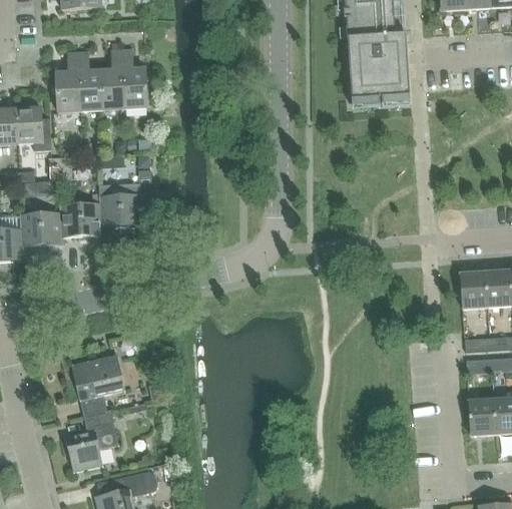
[(62,0),(62,10),(102,9),(101,0),(62,0)]
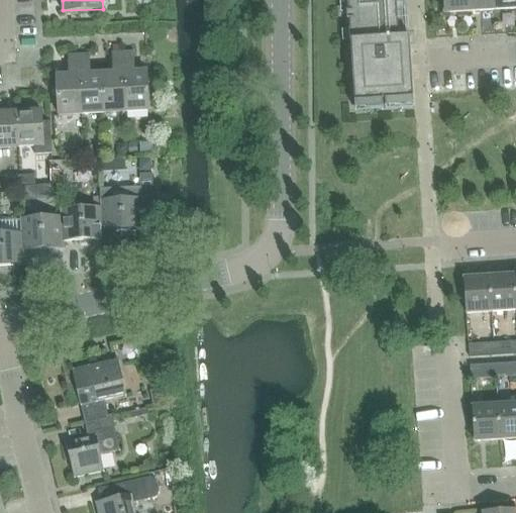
[(346,0),(353,100),(413,97),(409,34),(398,35),(395,0),(346,0)]
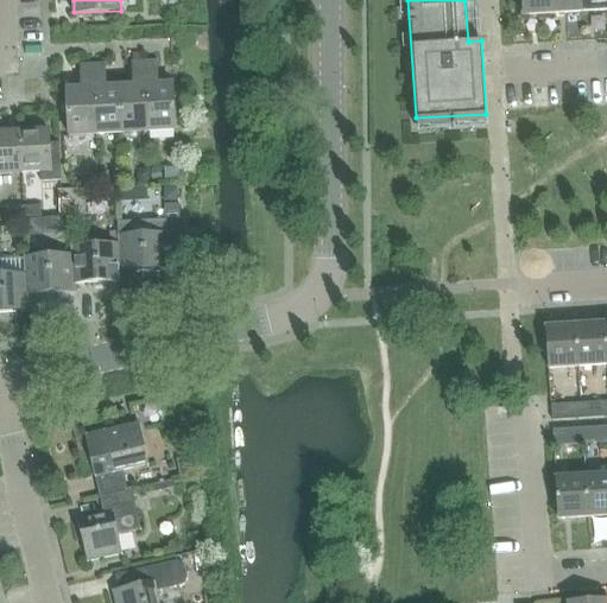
[(550,10),(551,10),(550,0),(520,0),(522,12),(536,11),(538,17),(549,16),(550,10)]
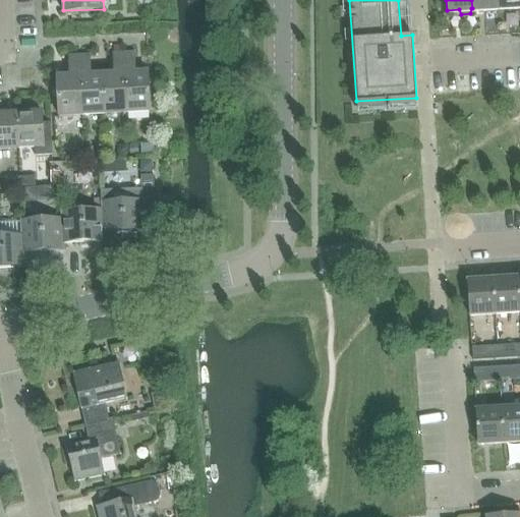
[(498,7),(497,0),(471,0),(472,8),(498,7)]
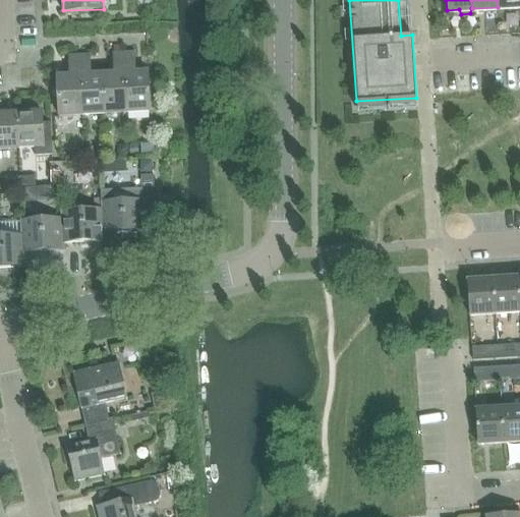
[(112,70),(100,71),(103,113),(125,112),(121,51),(111,52),(112,70)]
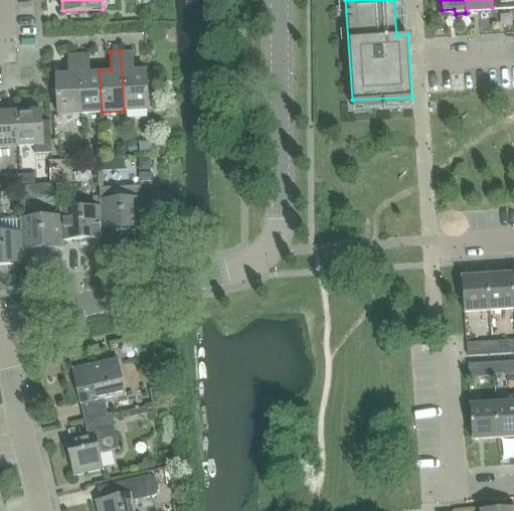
[(130,50),(120,50),(124,111),(146,110),(144,68),(131,69),(130,50)]
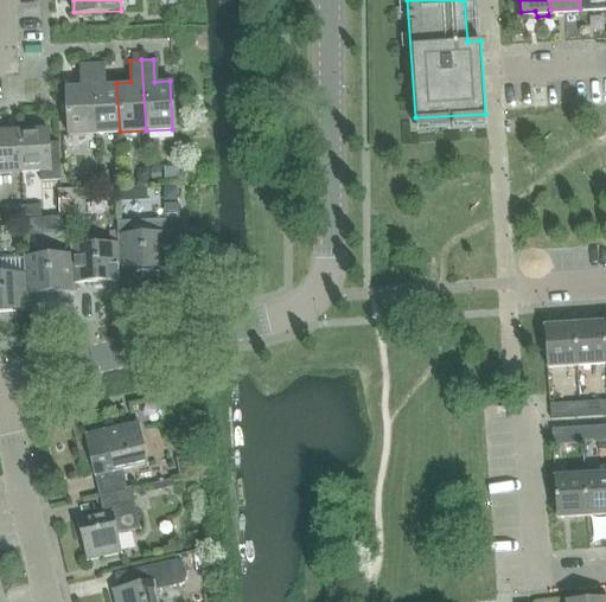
[(93,134),(89,62),(78,63),(80,85),(64,87),(67,135),(93,134)]
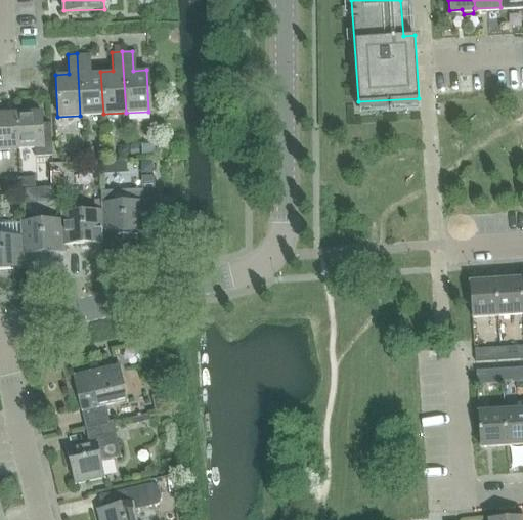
[(87,53),(77,53),(80,116),(103,114),(100,72),(88,73),(87,53)]
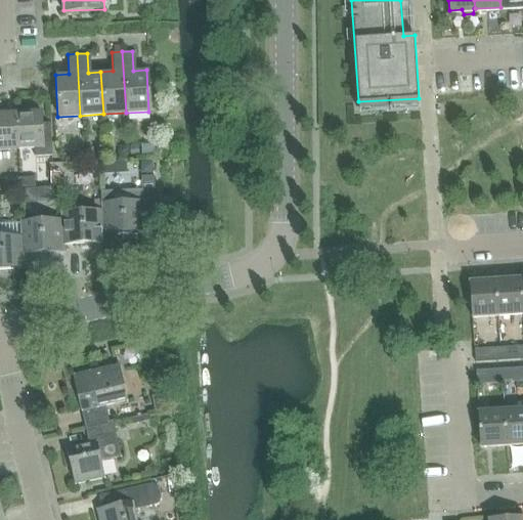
[(0,147),(16,147),(15,113),(15,111),(13,111),(12,109),(4,110),(4,113),(0,113),(0,147)]
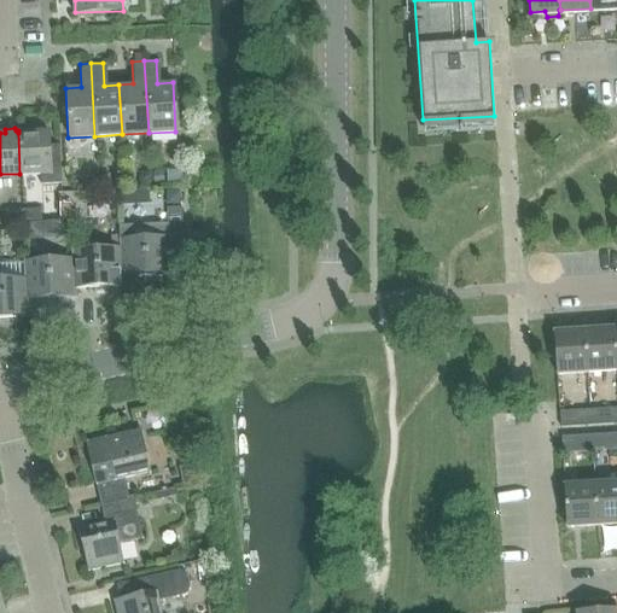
[(41,180),(60,180),(58,141),(48,141),(47,130),(45,130),(44,128),(34,128),(34,132),(18,133),(19,174),(41,173),(41,180)]
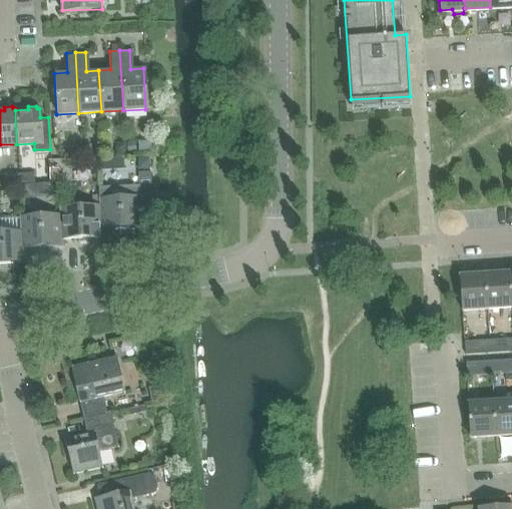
[(137,184),(97,187),(98,203),(99,203),(100,228),(141,226),(140,207),(151,206),(149,171),(136,171),(137,184)]
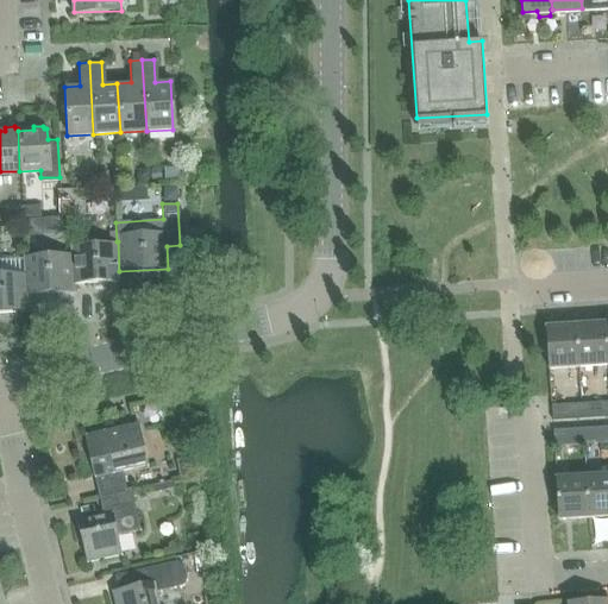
[(22,214),(22,205),(5,205),(5,214),(22,214)]
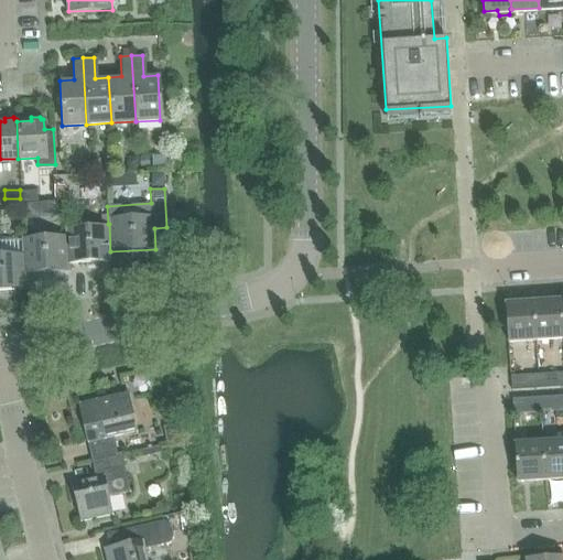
[(20,190),(20,198),(36,198),(36,190),(20,190)]
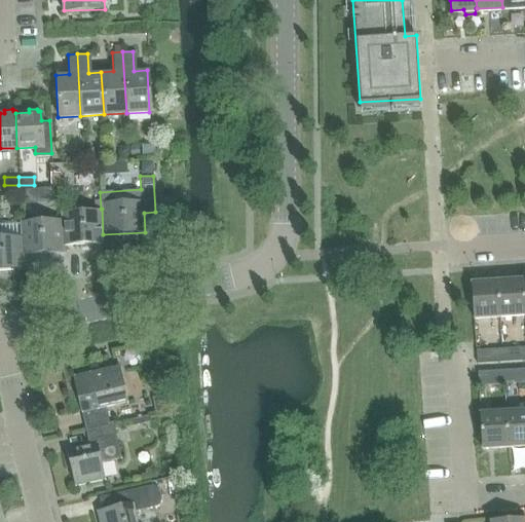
[(33,187),(23,187),(23,201),(34,200),(33,187)]
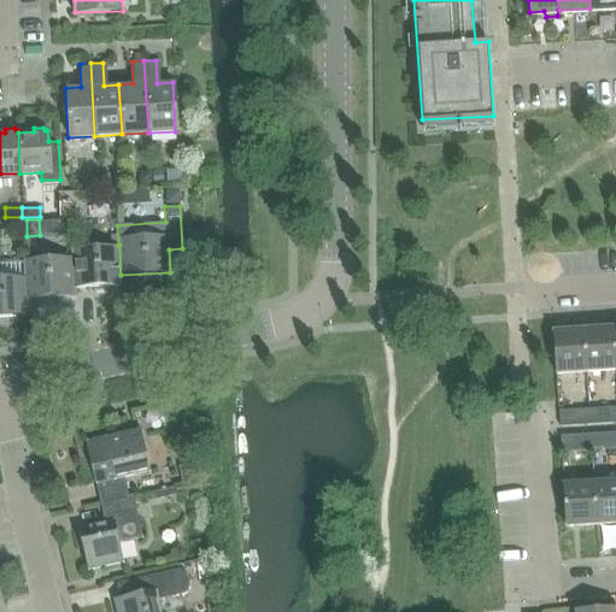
[(118,245),(71,247),(71,256),(74,286),(122,283),(121,275),(119,245),(118,245)]
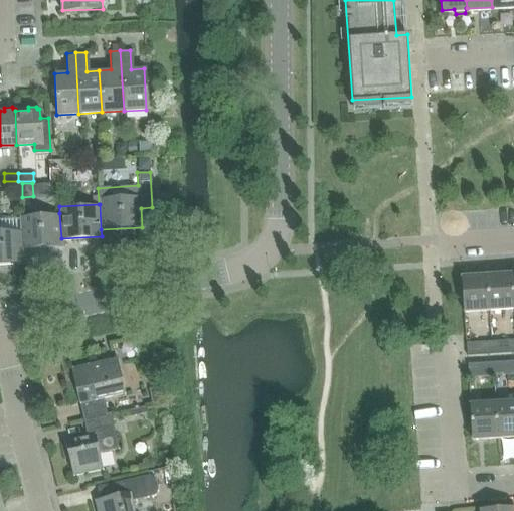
[(59,213),(19,215),(19,217),(20,227),(22,227),(23,247),(61,245),(61,238),(59,213)]
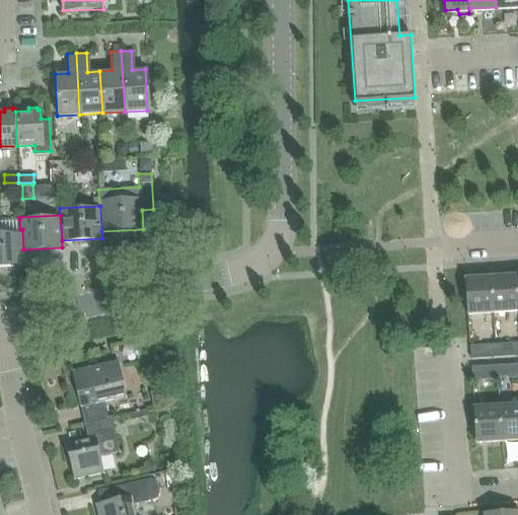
[(0,264),(23,263),(23,249),(22,229),(20,229),(19,219),(0,219),(0,264)]
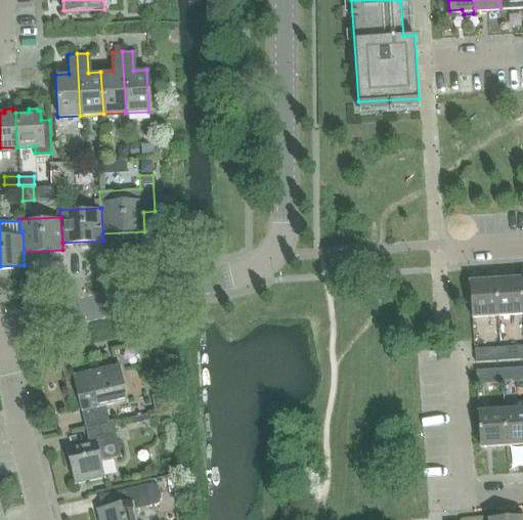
[(520,276),(494,278),(497,312),(522,311),(520,276)]
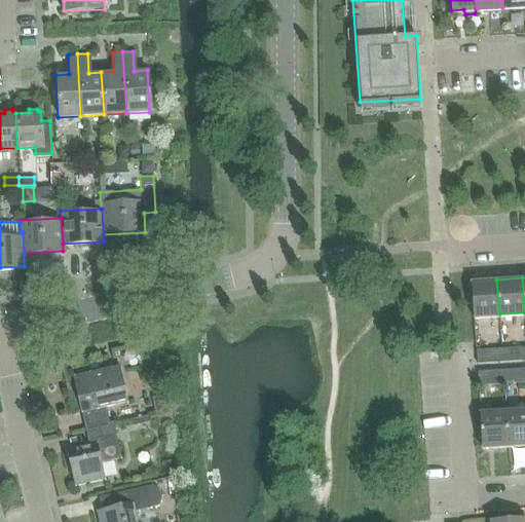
[(499,313),(496,280),(472,281),(474,315),(499,313)]
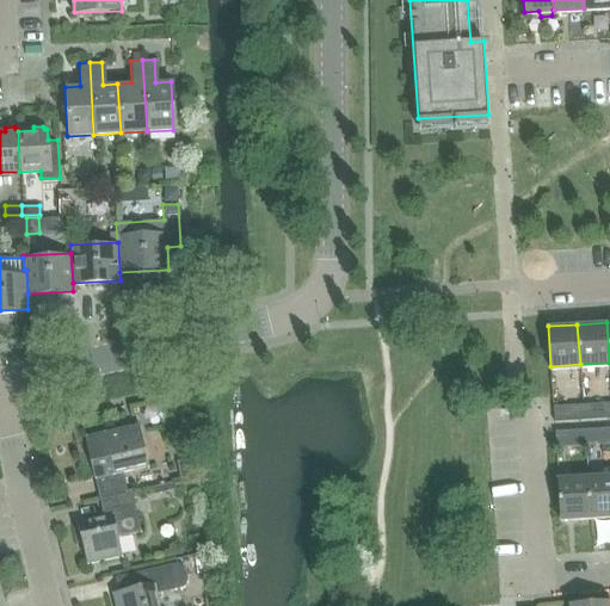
[(581,401),(583,416),(602,415),(601,400),(581,401)]
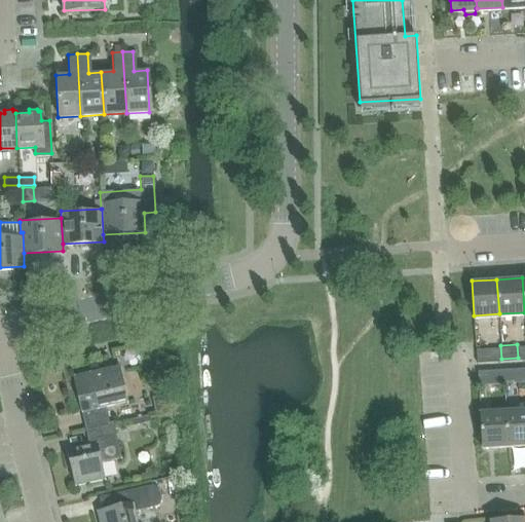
[(492,360),(491,346),(476,347),(477,361),(492,360)]
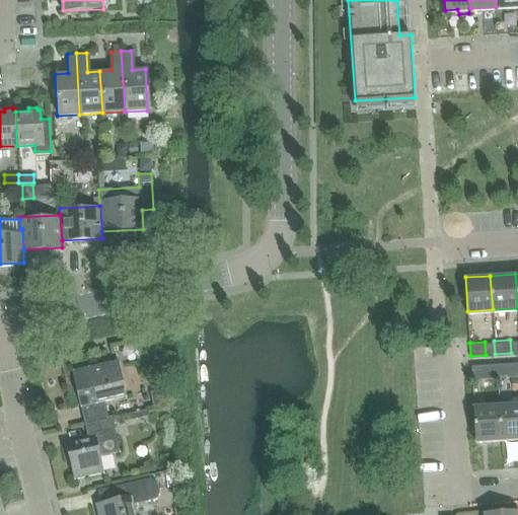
[(117,359),(71,369),(83,421),(107,415),(103,399),(125,394),(117,359)]
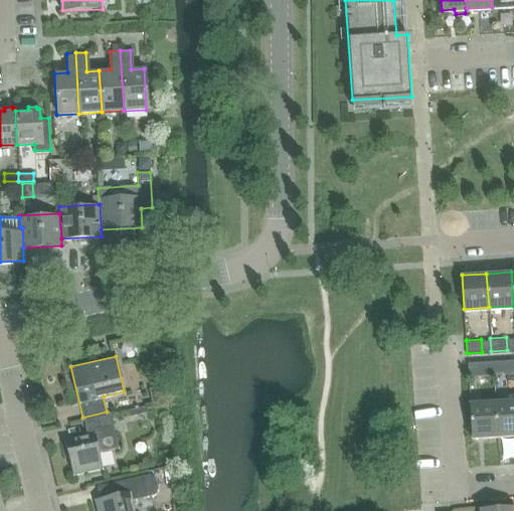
[(513,357),(501,359),(501,372),(513,371),(513,357)]
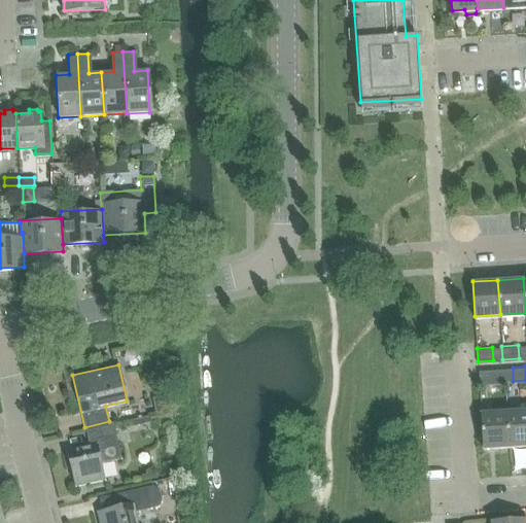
[(487,369),(488,383),(504,382),(503,368),(487,369)]
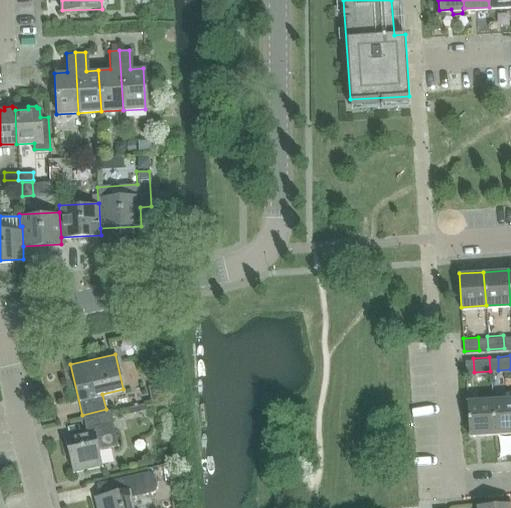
[(510,397),(491,398),(494,433),(510,431),(510,397)]
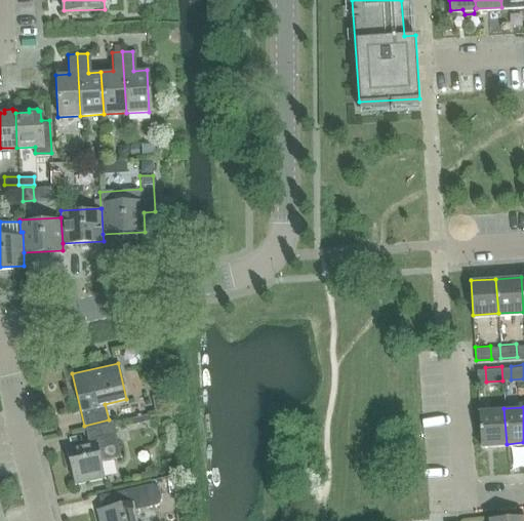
[(507,444),(504,408),(479,410),(481,445),(507,444)]
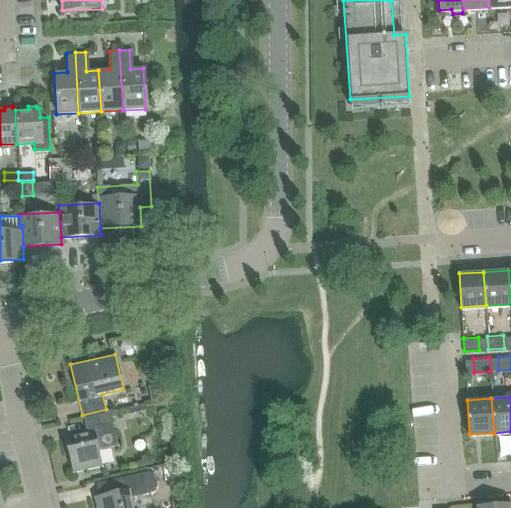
[(106,409),(82,415),(86,431),(64,436),(72,472),(101,465),(97,449),(118,444),(109,408),(106,409)]
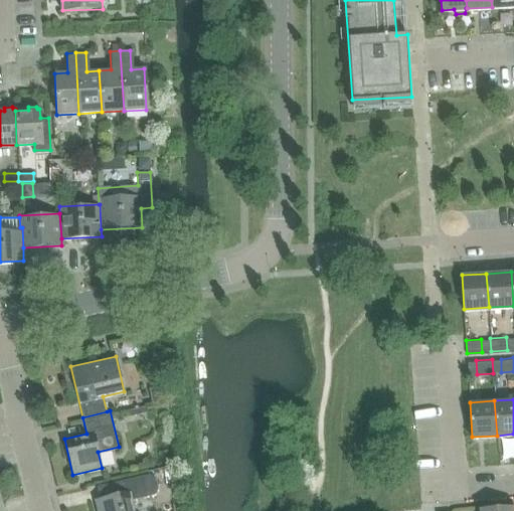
[(99,498),(95,499),(97,510),(133,510),(130,499),(154,493),(157,488),(154,476),(149,473),(96,486),(99,498)]
